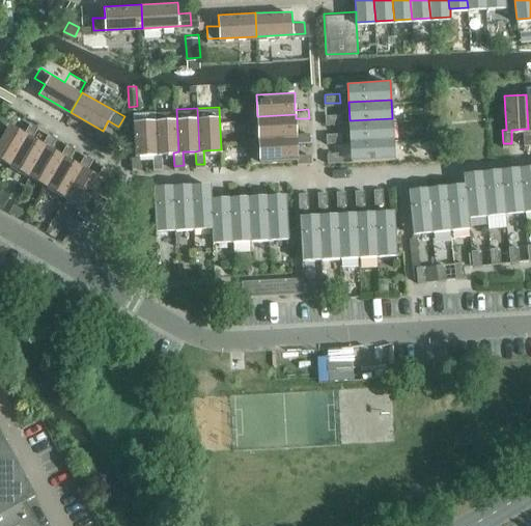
[(176,109),(156,110),(158,154),(152,154),(154,167),(162,166),(162,153),(173,153),(178,151),(176,109)]
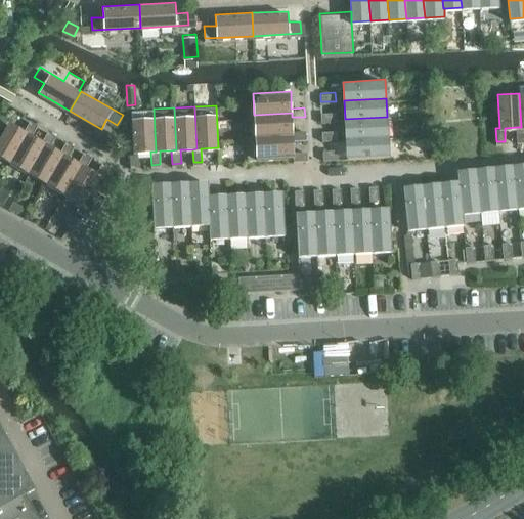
[(156,152),(154,109),(131,110),(133,152),(130,152),(130,166),(139,165),(138,152),(150,152),(156,152)]
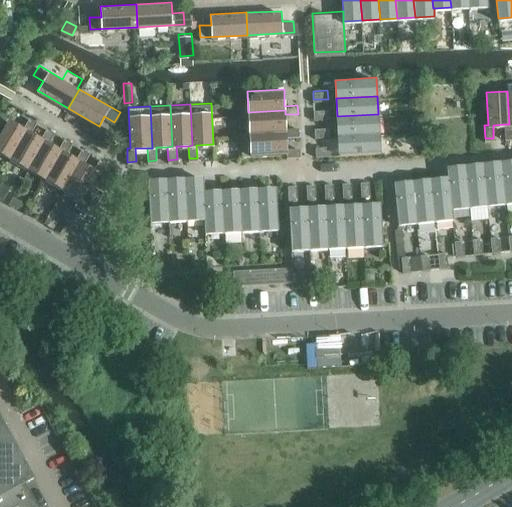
[(314,109),(314,117),(329,117),(328,108),(314,109)]
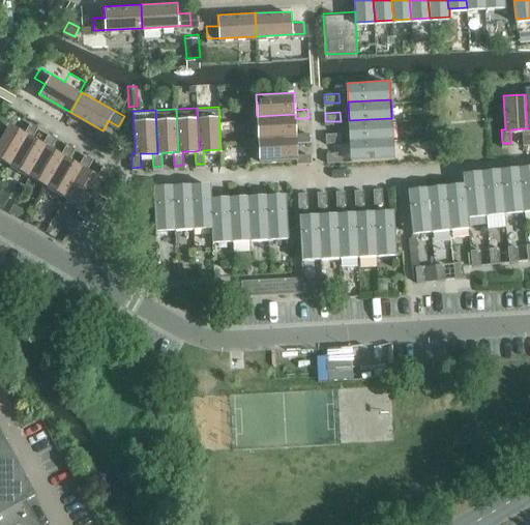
[(257,116),(258,137),(296,135),(296,140),(310,139),(308,130),(296,130),(295,118),(295,114),(257,116)]
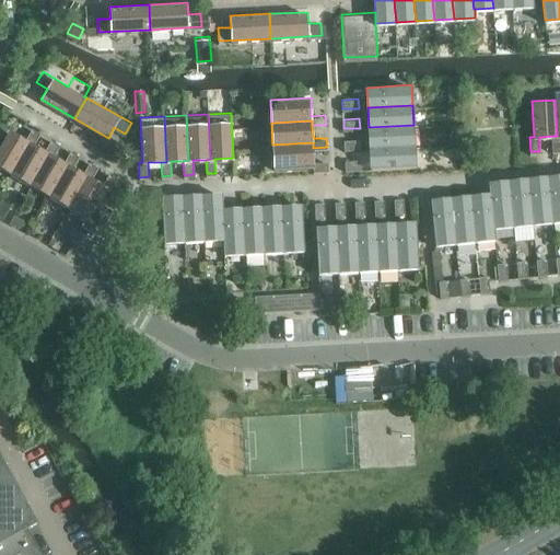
[(369,127),(370,147),(415,145),(413,125),(369,127)]
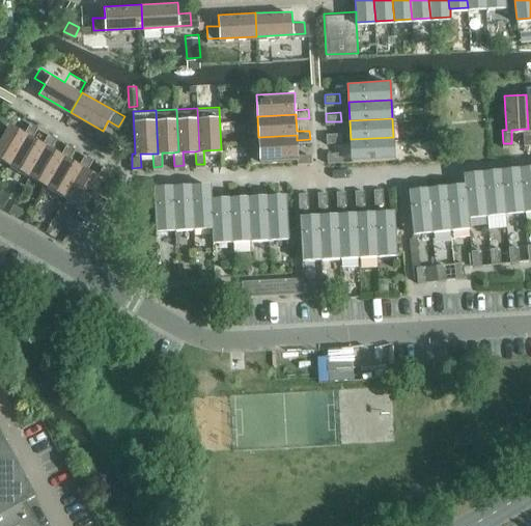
[(0,136),(0,157),(10,163),(28,134),(31,136),(38,125),(30,120),(24,132),(8,122),(0,136)]
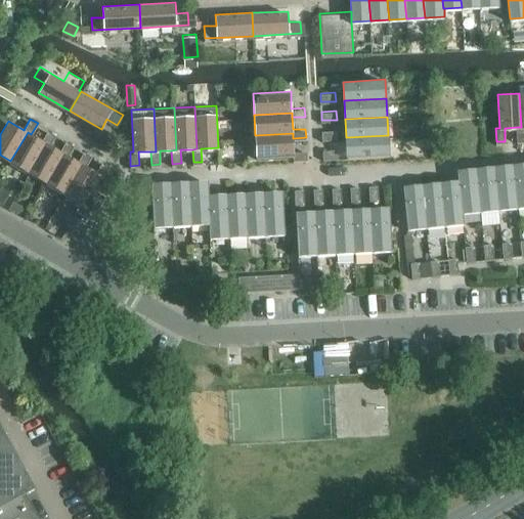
[(10,161),(29,172),(45,142),(49,144),(55,133),(48,129),(42,140),(31,134),(28,132),(10,161)]
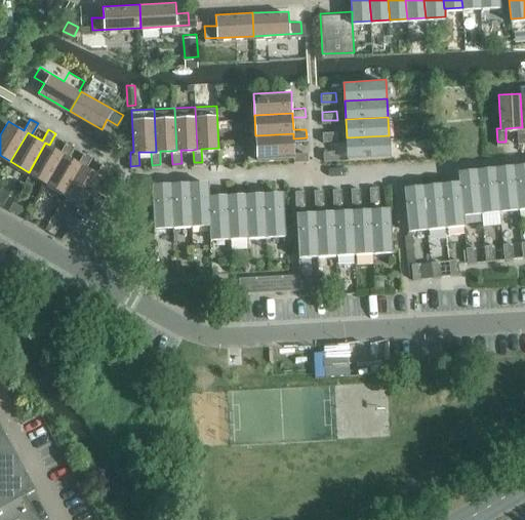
[(323,130),(323,138),(338,137),(337,129),(323,130)]
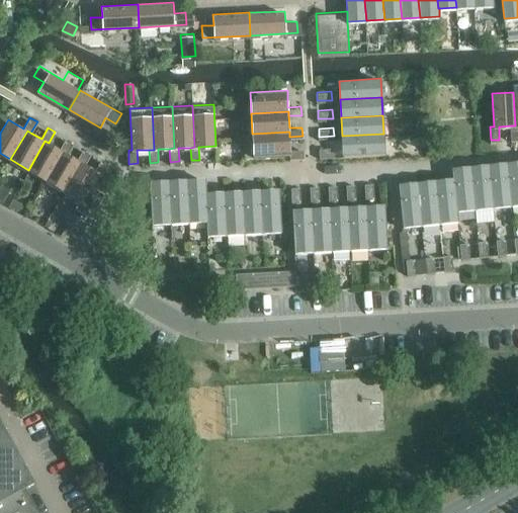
[(104,140),(113,145),(119,135),(110,129),(104,140)]
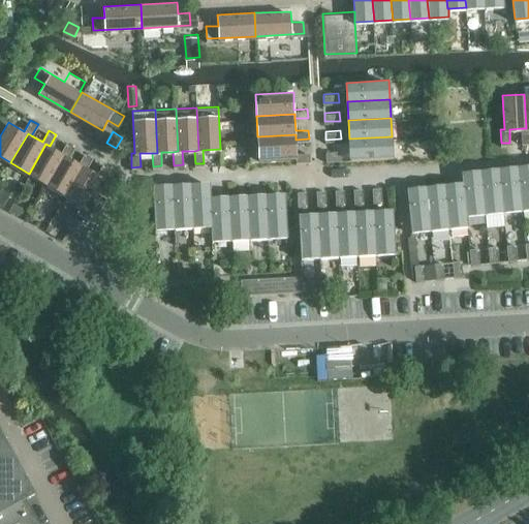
[(296,134),(257,136),(249,136),(250,159),(296,157),(296,160),(310,159),(309,151),(297,152),(296,140),(296,134)]
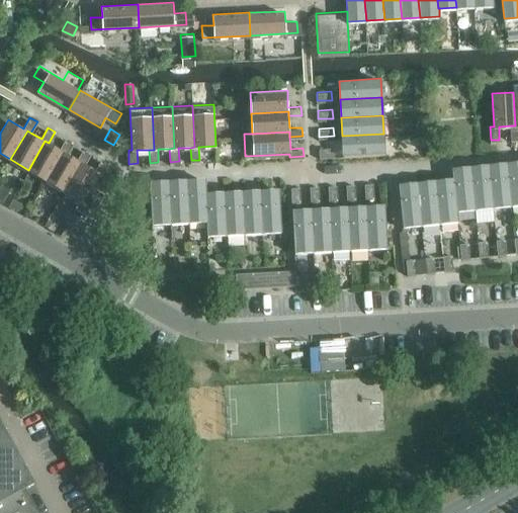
[(383,134),(342,136),(343,155),(384,153),(383,134)]
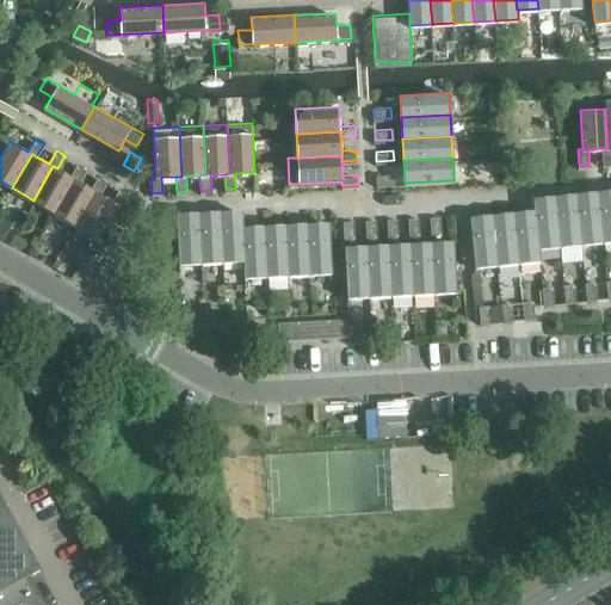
[(34,201),(55,213),(74,178),(79,181),(86,167),(78,162),(69,176),(57,168),(53,166),(34,201)]
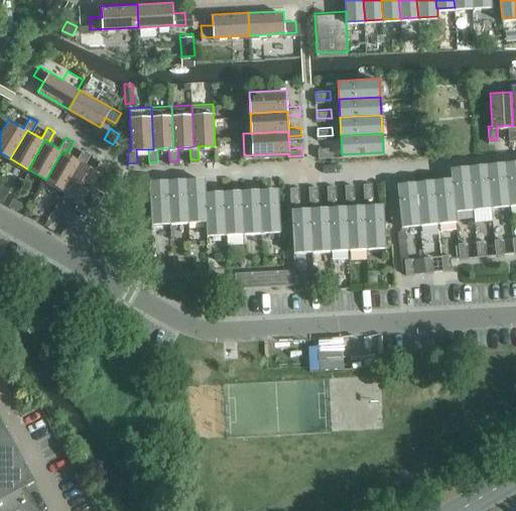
[(318,146),(318,155),(334,154),(333,145),(318,146)]
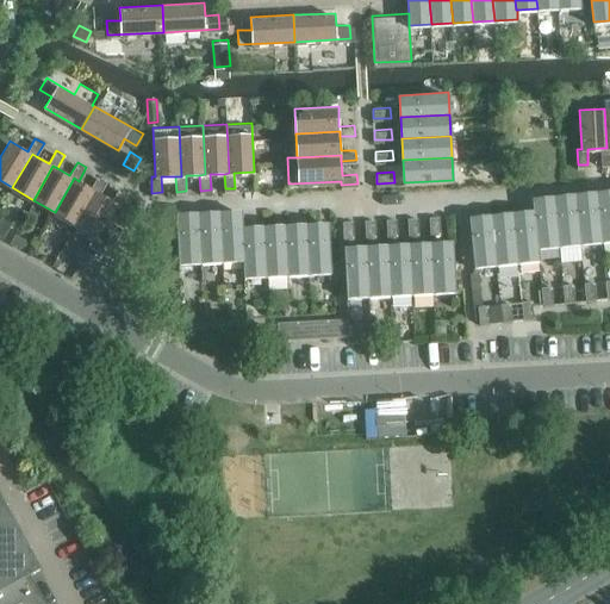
[(55,212),(75,224),(95,191),(99,193),(107,180),(98,174),(91,187),(79,181),(74,178),(55,212)]
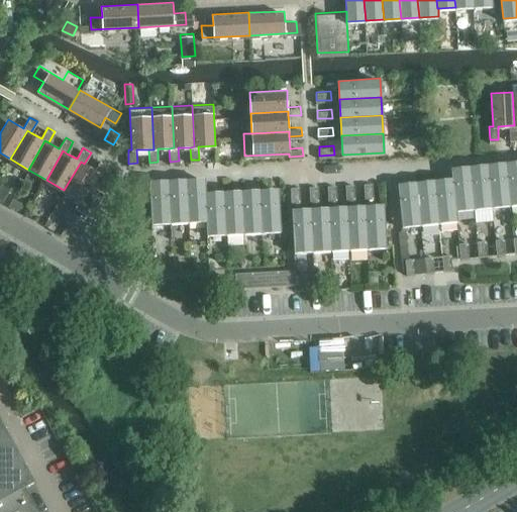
[(64,190),(80,199),(96,171),(99,173),(102,174),(108,163),(101,159),(95,170),(84,164),(81,162),(64,190)]
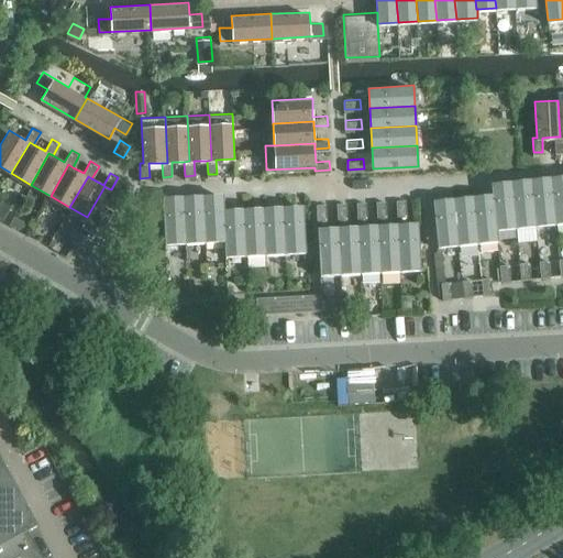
[(562,175),(551,176),(555,222),(562,220),(562,175)]
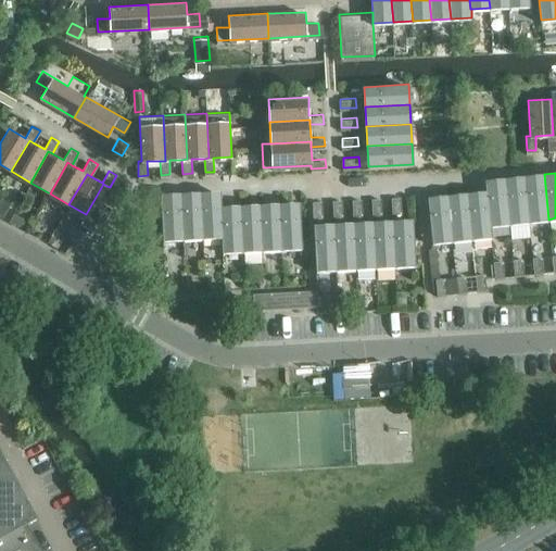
[(544,174),(525,176),(529,222),(548,220),(544,174)]
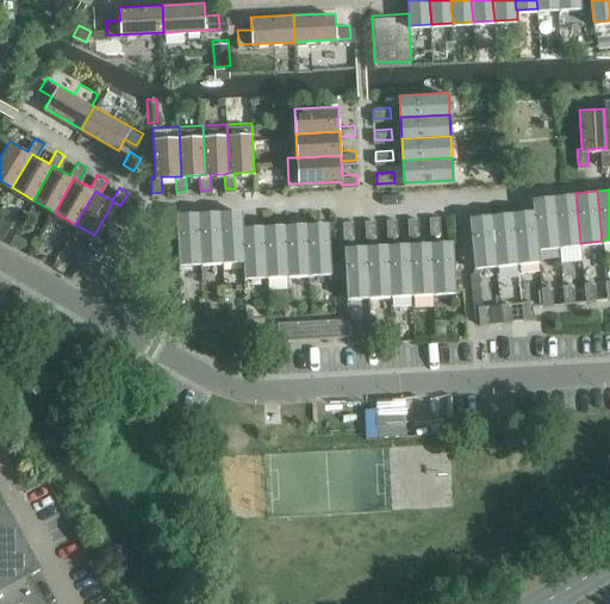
[(576,193),(554,195),(559,244),(580,243),(576,193)]
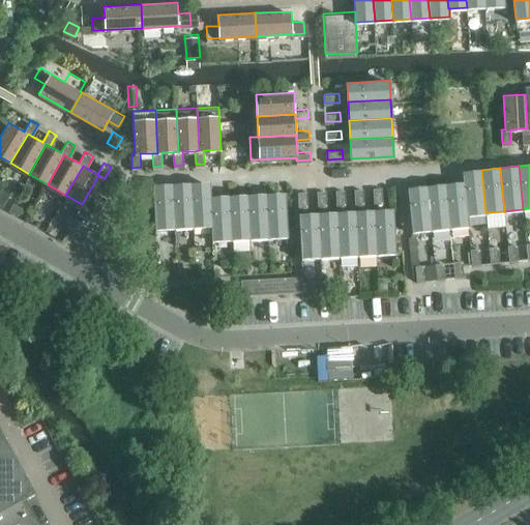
[(463,172),(464,182),(467,214),(468,214),(486,212),(481,170),(463,172)]
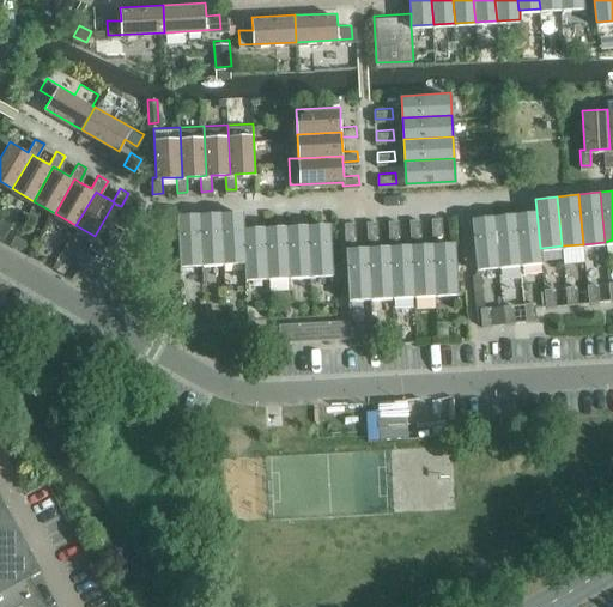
[(114,202),(95,236),(89,246),(108,256),(125,228),(109,219),(117,205),(114,202)]
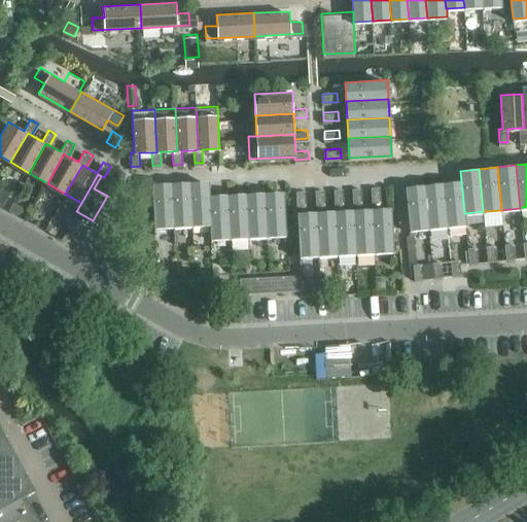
[(192,224),(210,223),(211,223),(210,196),(209,181),(190,182),(192,224)]
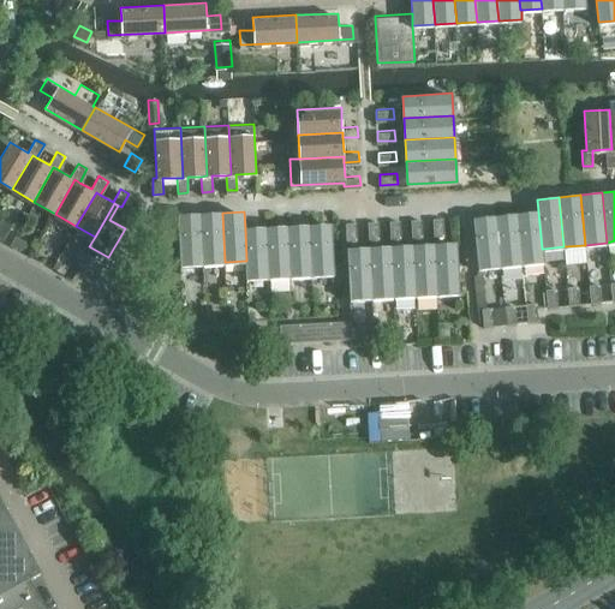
[(538,212),(517,214),(521,263),(544,261),(543,249),(542,249),(538,212)]
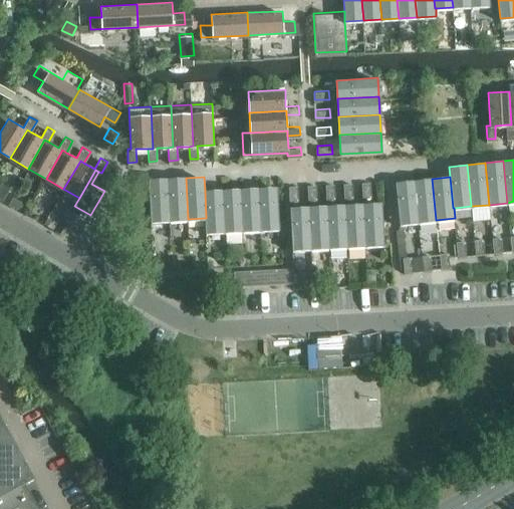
[(151,221),(169,220),(167,178),(149,179),(151,221)]
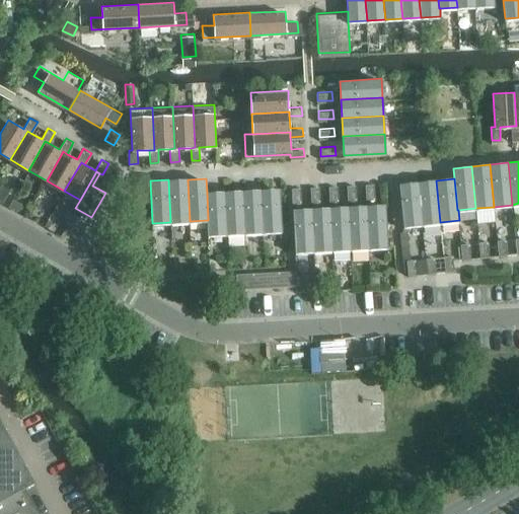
[(170,222),(190,221),(188,179),(168,179),(170,222)]
